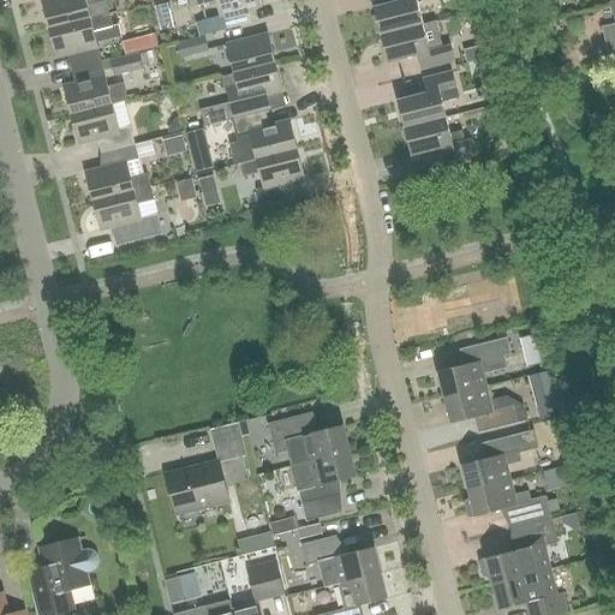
[(43,0),(41,1),(48,29),(108,15),(108,11),(105,0),(43,0)]
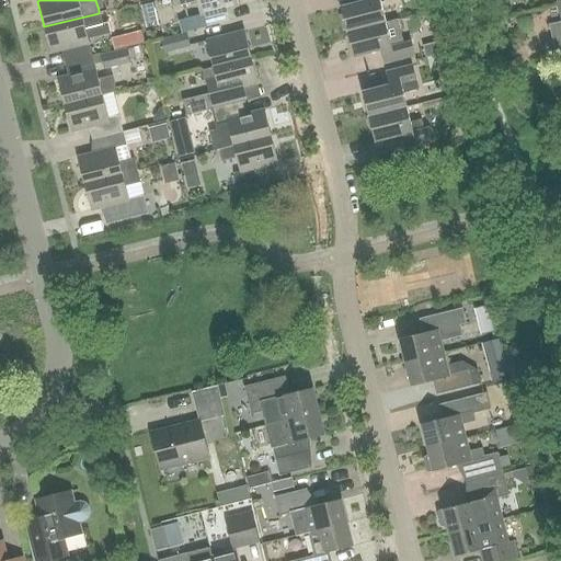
[(178,0),(180,6),(196,1),(199,15),(238,6),(236,0),(178,0)]
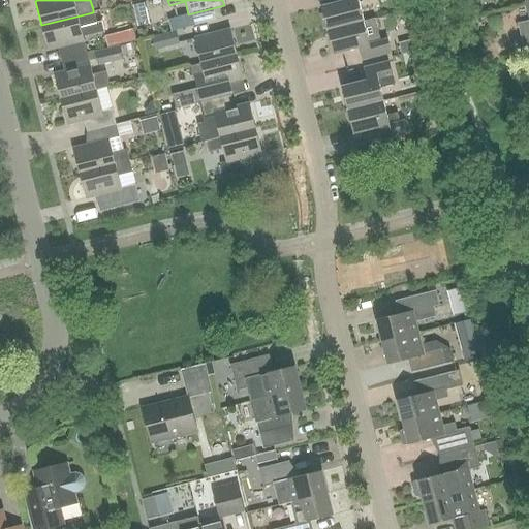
[(328,30),(364,22),(358,0),(346,0),(346,1),(321,7),(328,30)]
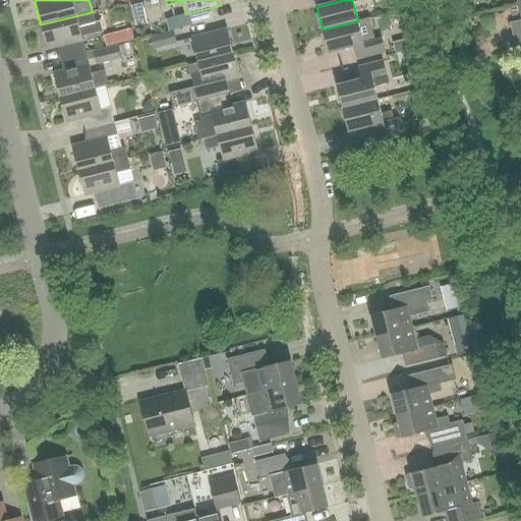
[(520,3),(518,4),(520,15),(520,20),(510,23),(515,48),(520,46),(520,3)]
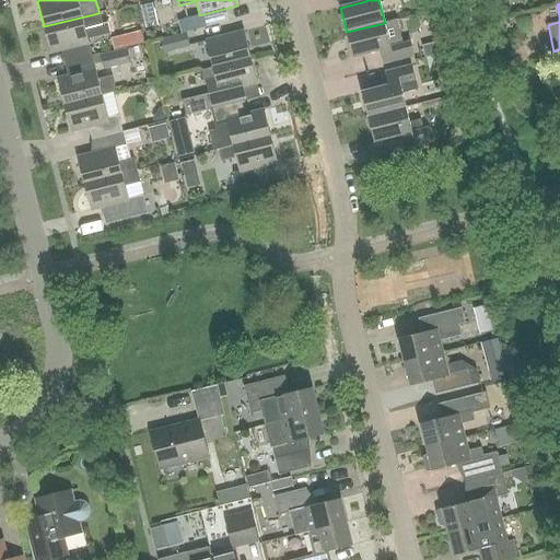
[(98,13),(44,26),(50,53),(89,44),(85,28),(102,24),(98,13)]
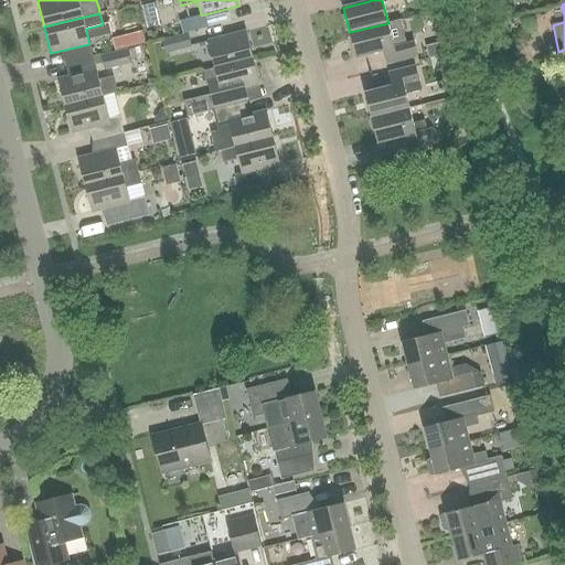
[(400,20),(388,23),(350,32),(355,57),(383,51),(386,64),(417,56),(414,42),(406,44),(400,20)]
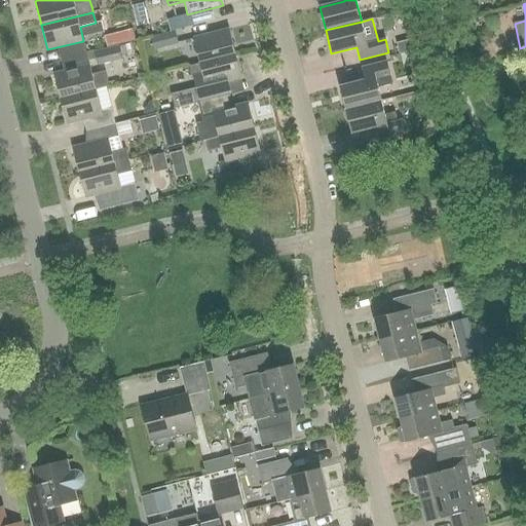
[(114,34),(117,45),(139,39),(136,29),(114,34)]
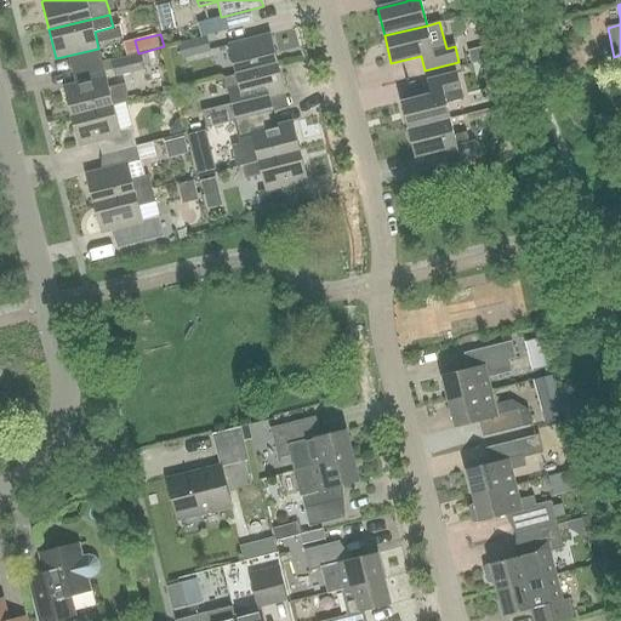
[(235,75),(278,64),(271,35),(228,46),(235,75)]
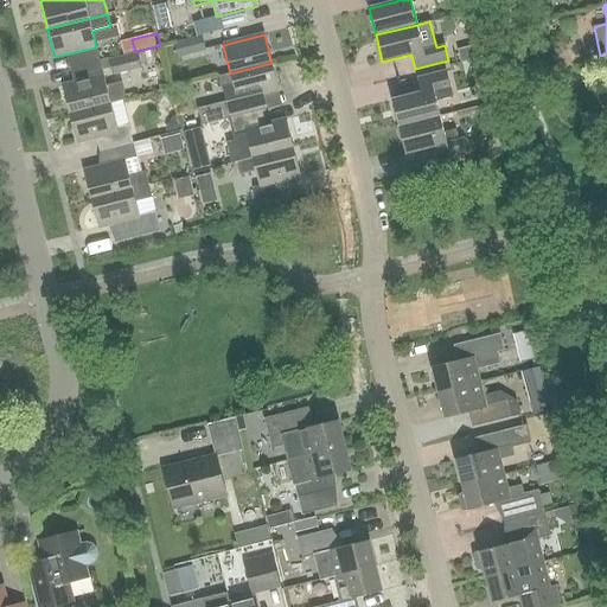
[(173,43),(178,58),(205,51),(202,36),(173,43)]
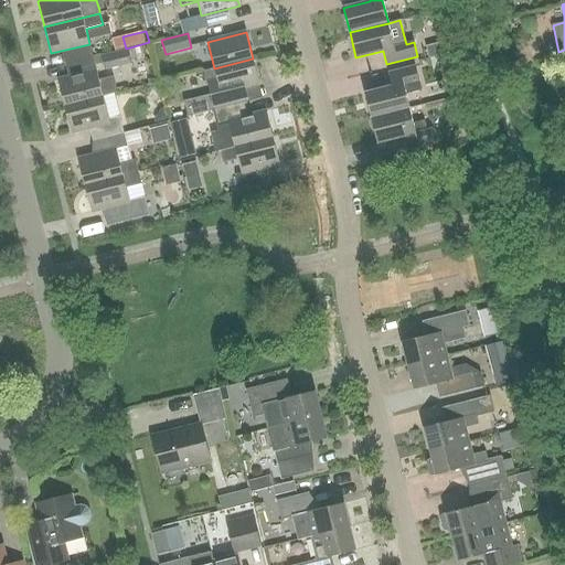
[(127,50),(102,55),(105,70),(130,64),(127,50)]
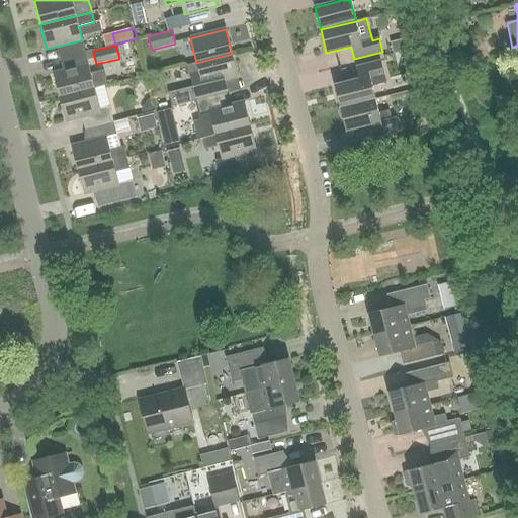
[(224,94),(221,82),(238,78),(232,54),(196,63),(197,63),(187,66),(192,87),(168,93),(172,107),(196,101),(224,94)]
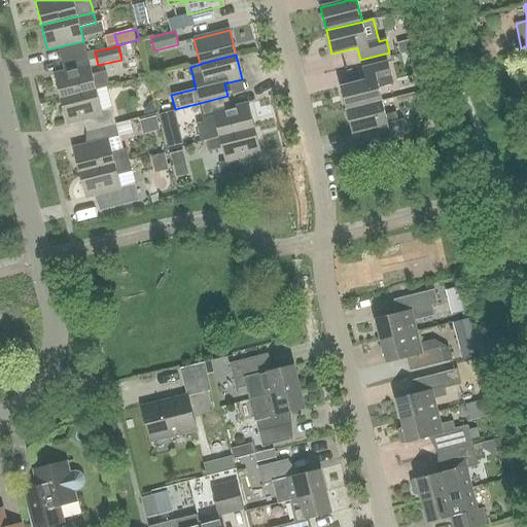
[(365,80),(341,86),(346,110),(382,101),(379,88),(392,84),(390,75),(391,75),(388,62),(362,68),(365,80)]
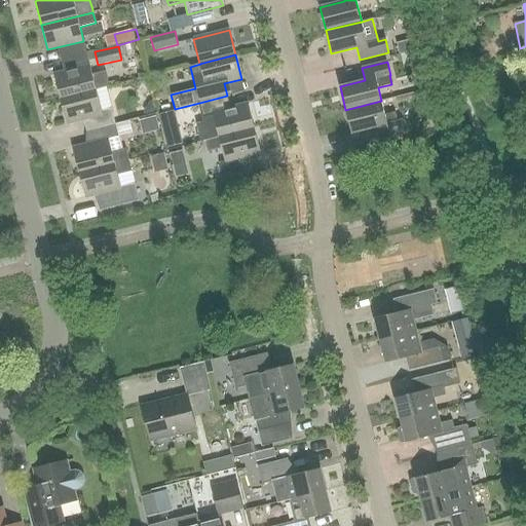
[(102,77),(94,79),(89,66),(53,74),(60,99),(96,89),(105,87),(102,77)]
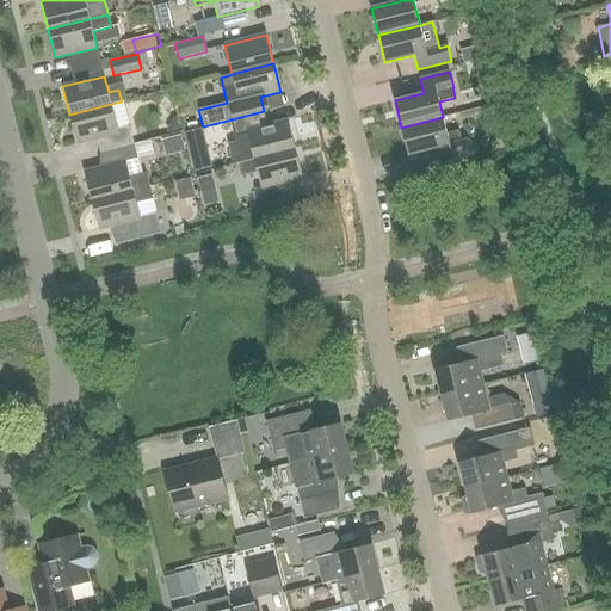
[(111,104),(69,115),(78,143),(97,139),(100,153),(134,144),(130,130),(129,125),(118,129),(111,104)]
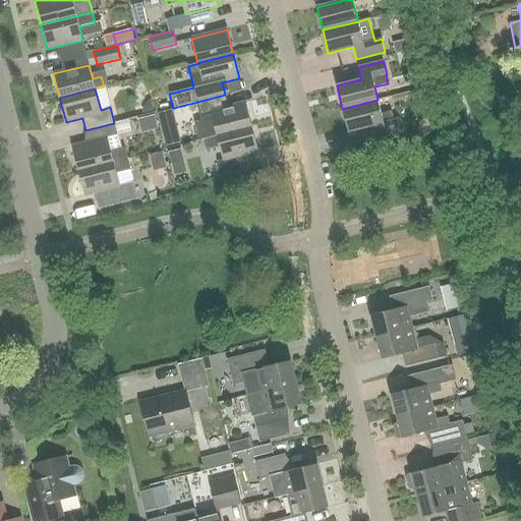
[(197,102),(200,116),(201,121),(194,123),(198,140),(203,139),(252,127),(245,103),(228,107),(225,95),(197,102)]
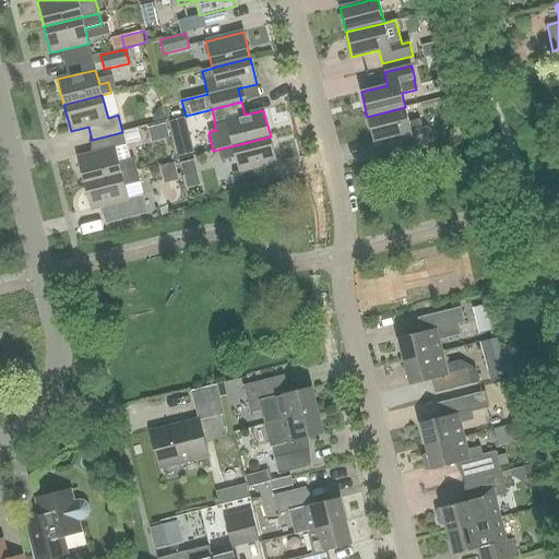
[(401,135),(404,149),(430,142),(427,128),(423,129),(420,119),(409,122),(405,107),(367,117),(373,142),(401,135)]
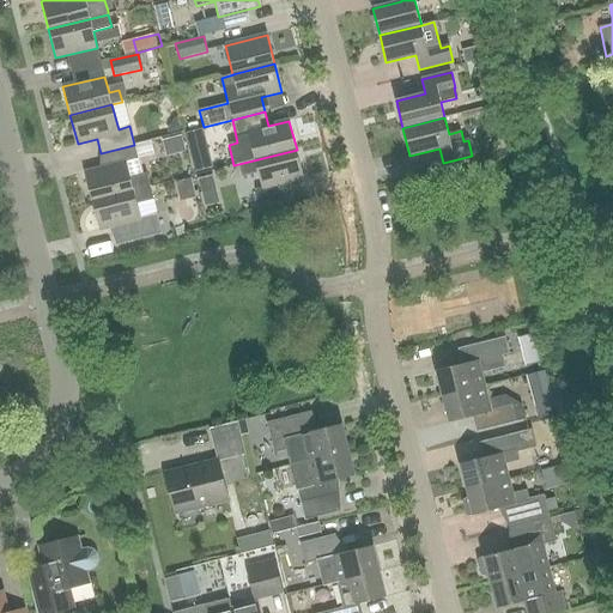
[(190,132),(196,158),(211,155),(204,128),(190,132)]
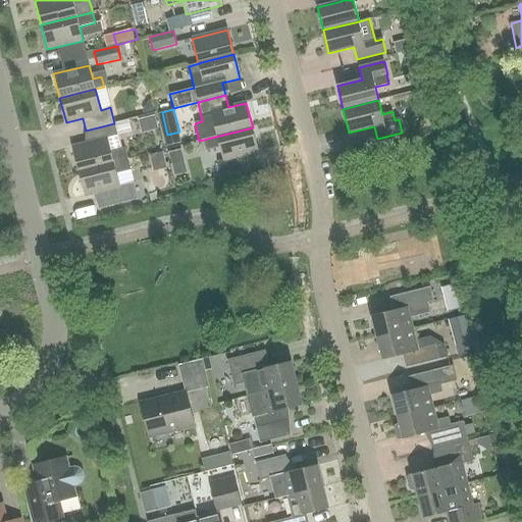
[(158,128),(155,114),(137,118),(140,133),(158,128)]
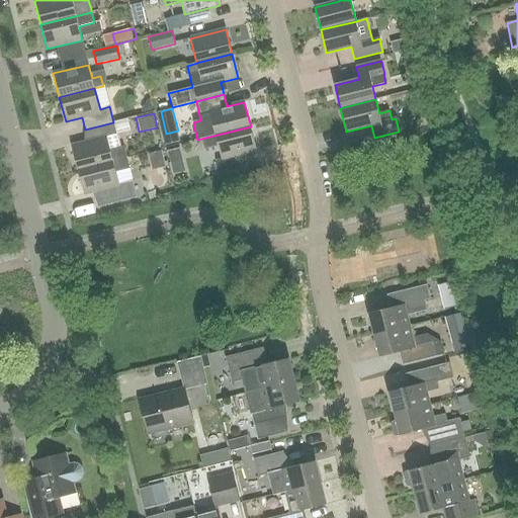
[(110,150),(106,136),(116,133),(113,122),(85,130),(88,142),(72,146),(78,170),(126,158),(123,147),(110,150)]
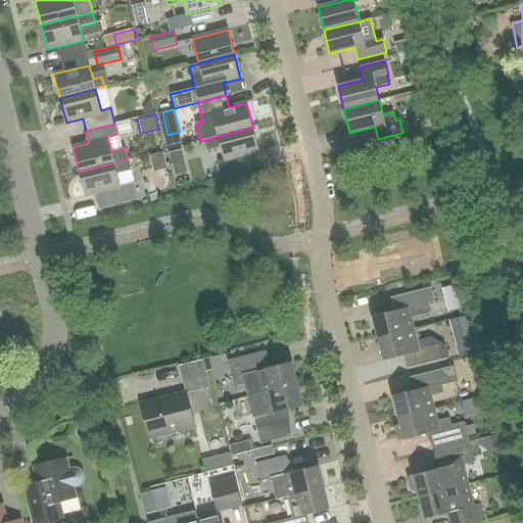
[(206,150),(220,147),(224,160),(219,161),(219,174),(248,172),(247,155),(259,152),(253,128),(203,140),(206,150)]
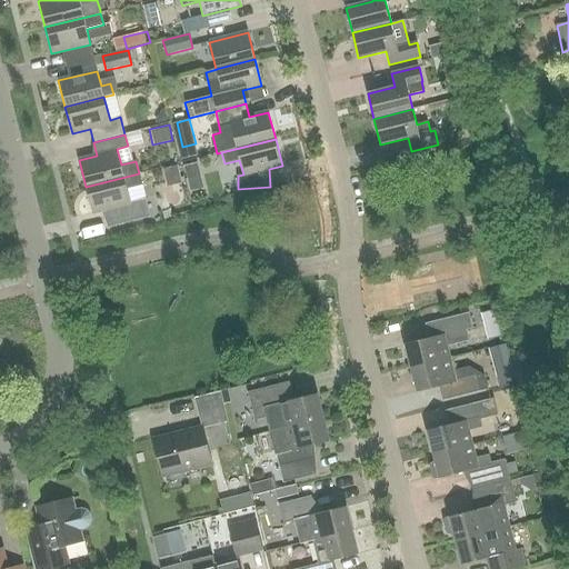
[(187,179),(197,177),(193,165),(183,167),(187,179)]
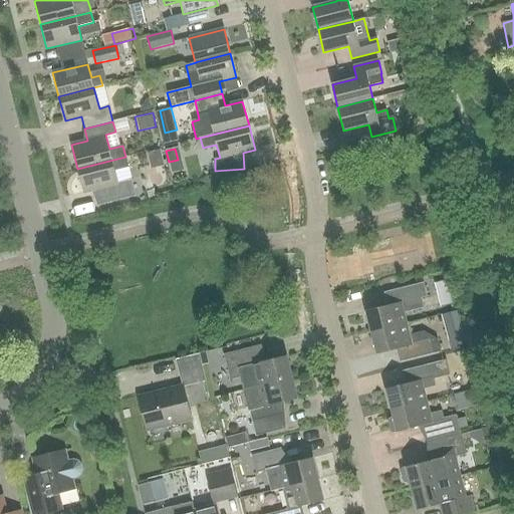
[(152,167),(165,164),(162,150),(148,153),(152,167)]
